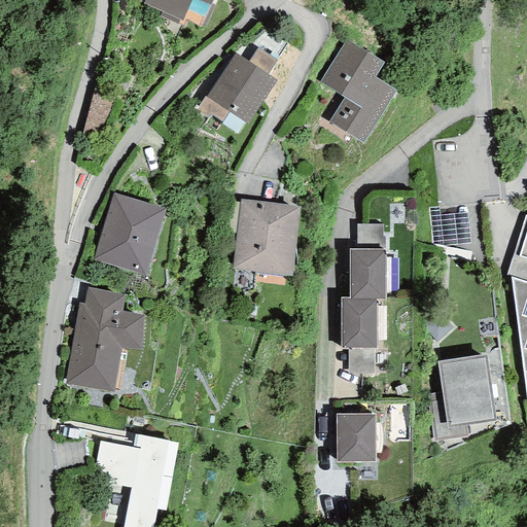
[(144,0),(142,4),(162,12),(160,16),(177,24),(179,20),(182,21),(191,0),(198,0),(210,5),(211,0),(144,0)]
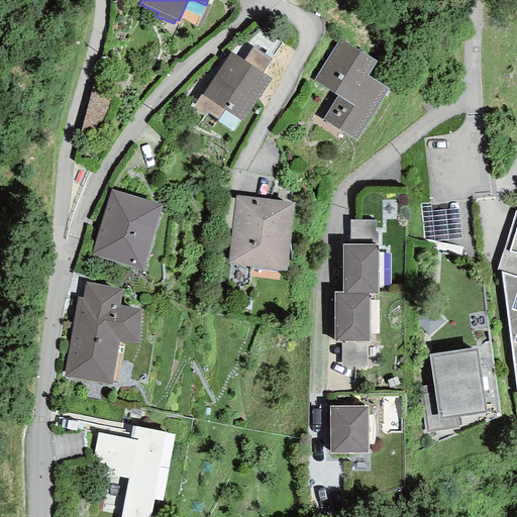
[(376,62),(339,39),(313,81),(337,96),(322,120),(355,141),(389,89),(367,75),(376,62)]
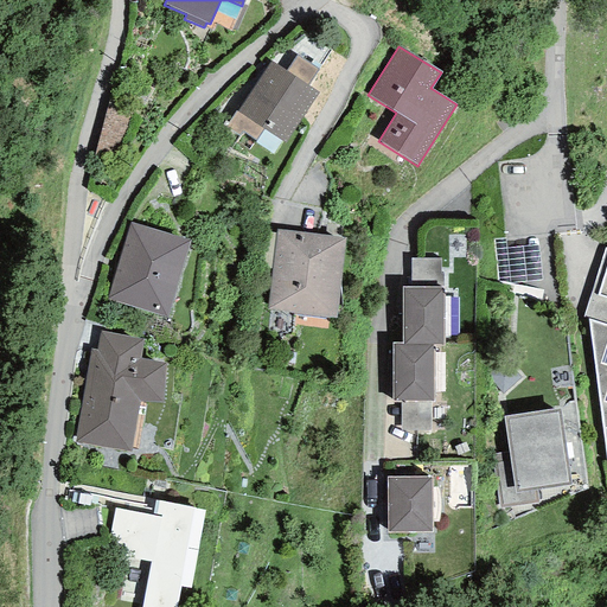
[(296,56),(286,71),(307,85),(318,70),(296,56)]
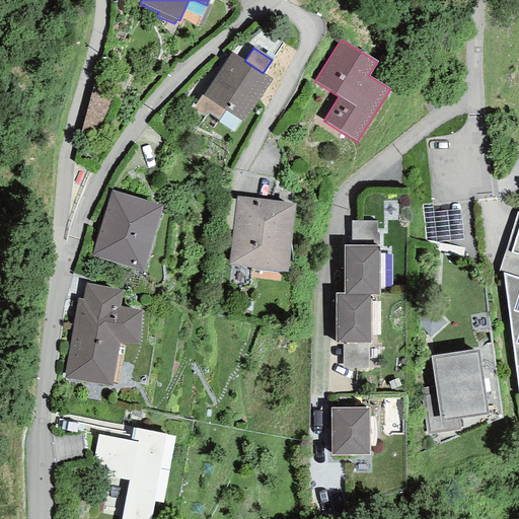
[(244,61),(231,53),(203,96),(224,110),(243,123),(272,80),(263,73),(244,61)]
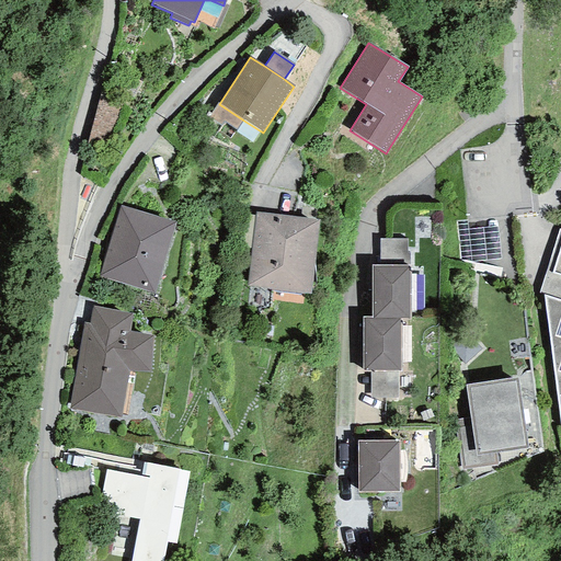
[(100,99),(84,141),(105,153),(122,109),(100,99)]
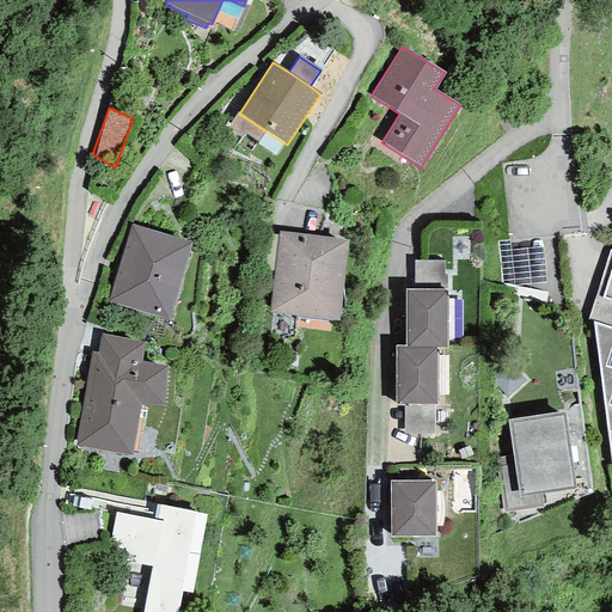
[(258,142),(264,130),(239,114),(238,111),(227,128),(240,139),(244,133),(258,142)]
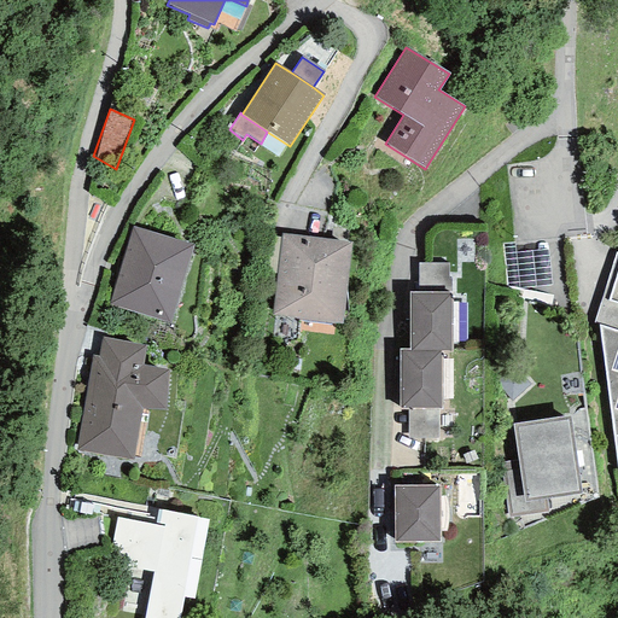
[(193,245),(132,227),(108,305),(169,324),(193,245)]
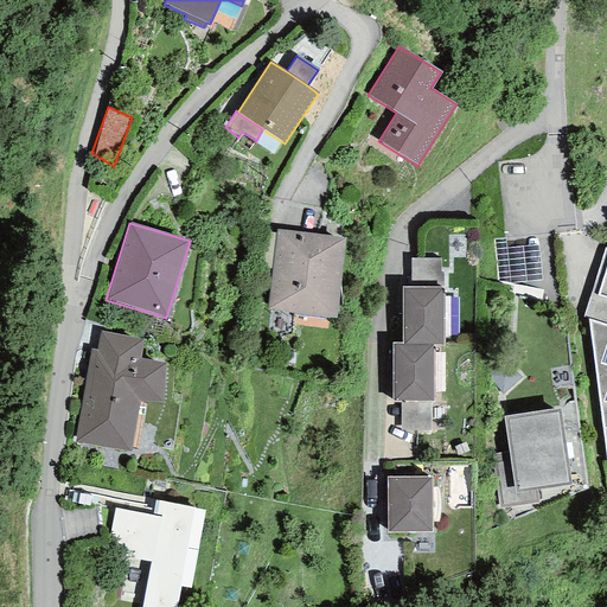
[(336,318),(345,238),(276,230),(267,311),(336,318)]
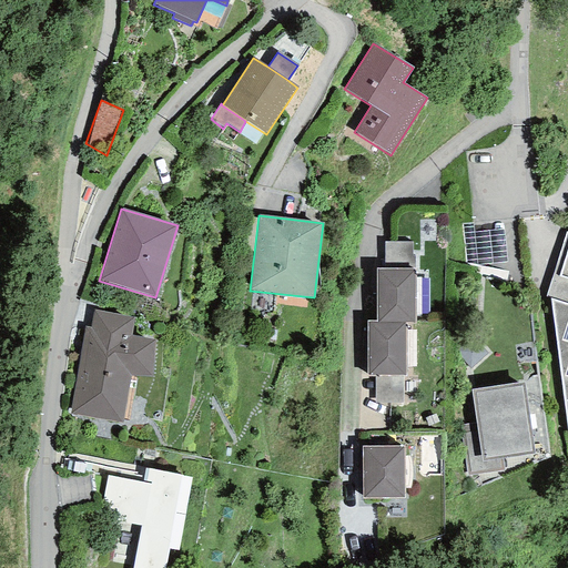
[(567,231),(566,231),(546,295),(549,298),(567,434),(567,433),(567,231)]
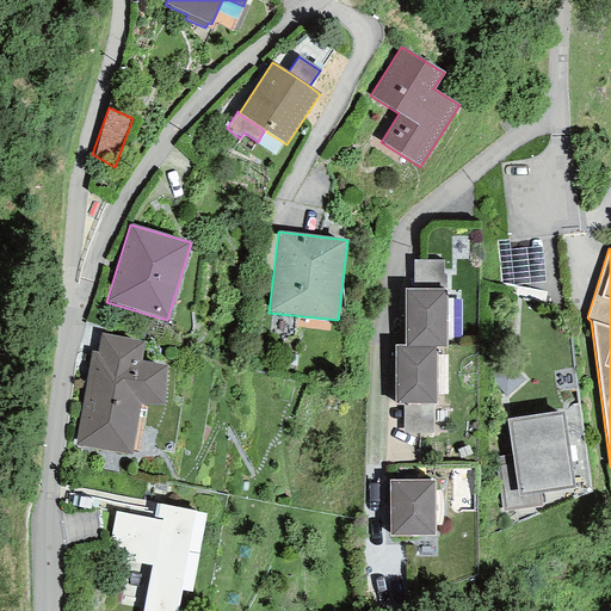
[(413,261),(413,289),(446,289),(446,276),(444,276),(444,260),(413,261)]
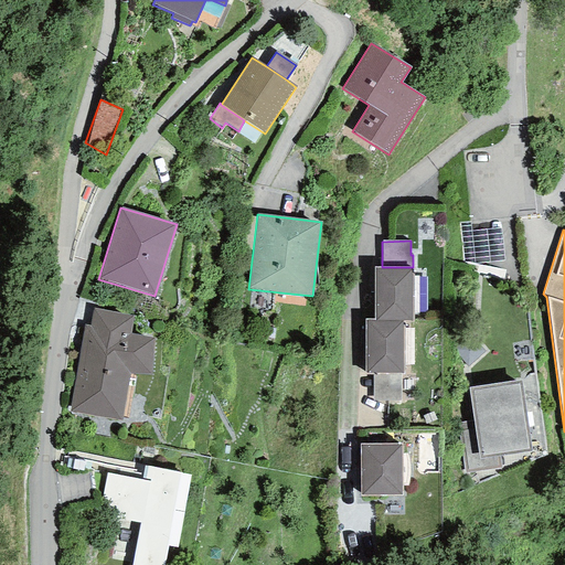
[(373,268),(374,321),(402,321),(413,321),(413,267),(382,267),(373,268)]
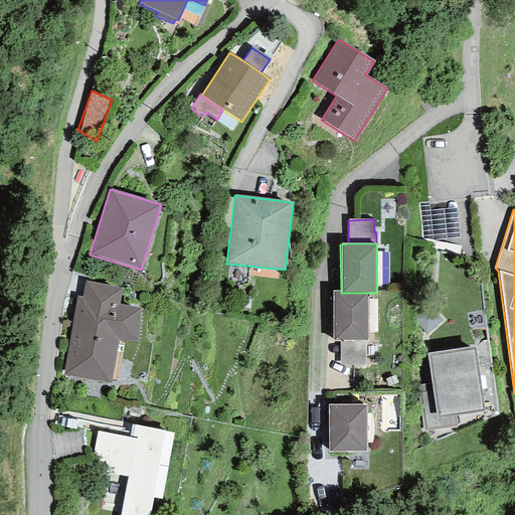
[(121,288),(84,282),(81,297),(76,296),(62,375),(111,383),(118,340),(136,343),(142,309),(119,305),(121,288)]
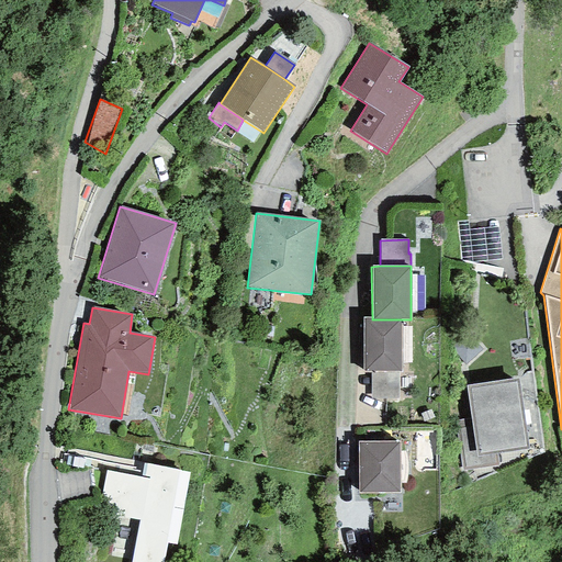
[(363,319),(363,372),(371,372),(400,372),(401,372),(400,319),(372,319),(363,319)]
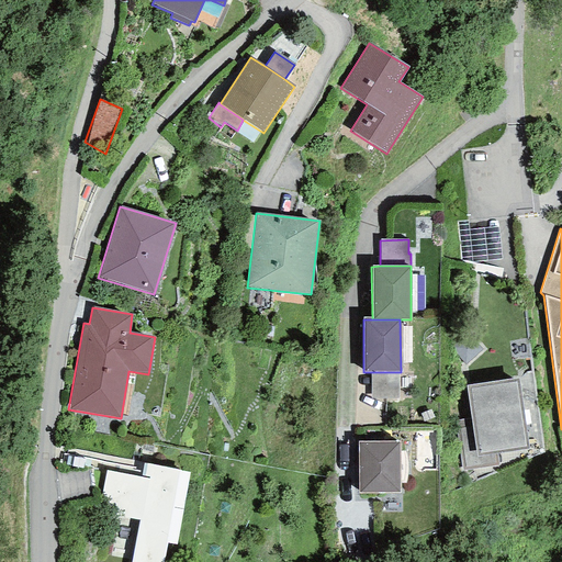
[(400,372),(371,372),(371,398),(398,398),(400,372)]
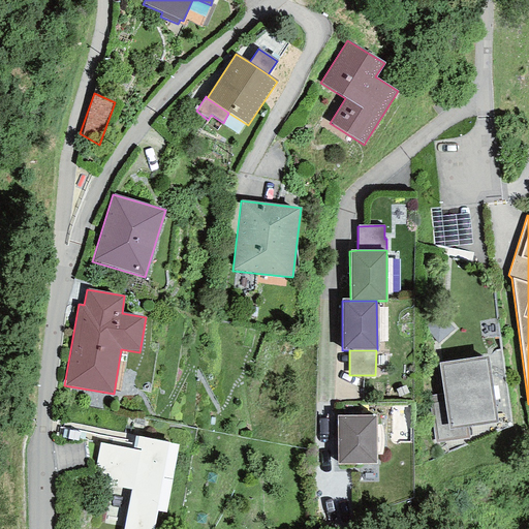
[(489,356),(438,363),(442,394),(429,396),(435,442),(470,438),(468,428),(497,425),(489,356)]
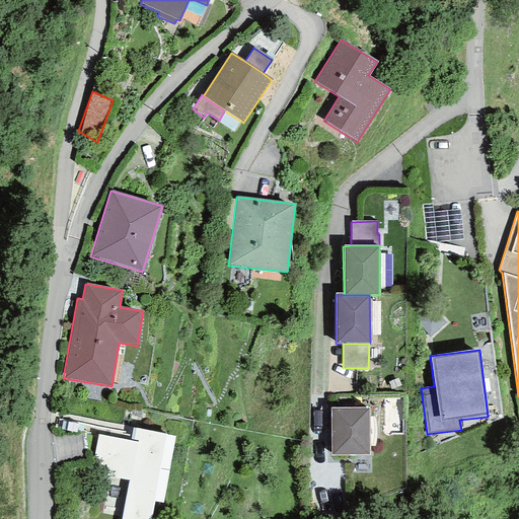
[(368,409),(330,409),(330,456),(369,455),(368,409)]
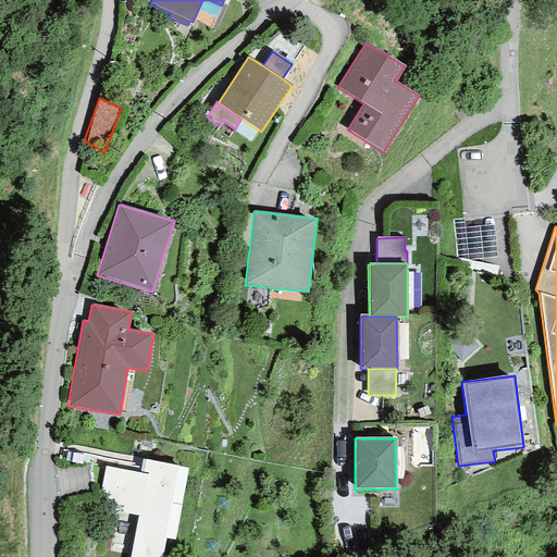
[(188,468),(143,459),(139,473),(106,467),(97,508),(138,516),(130,556),(161,556),(165,537),(174,540),(188,468)]
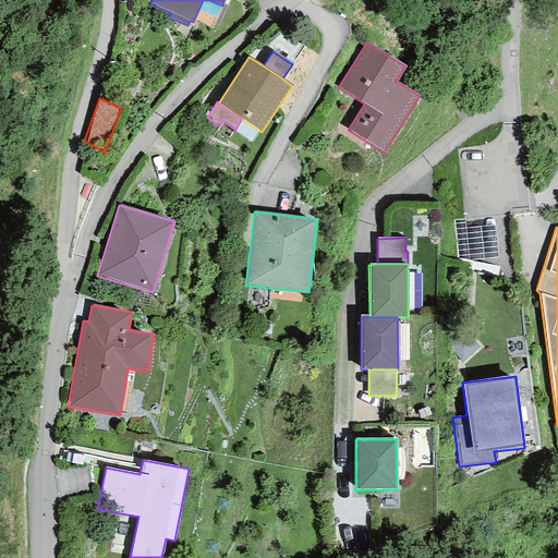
All buildings are outlined.
